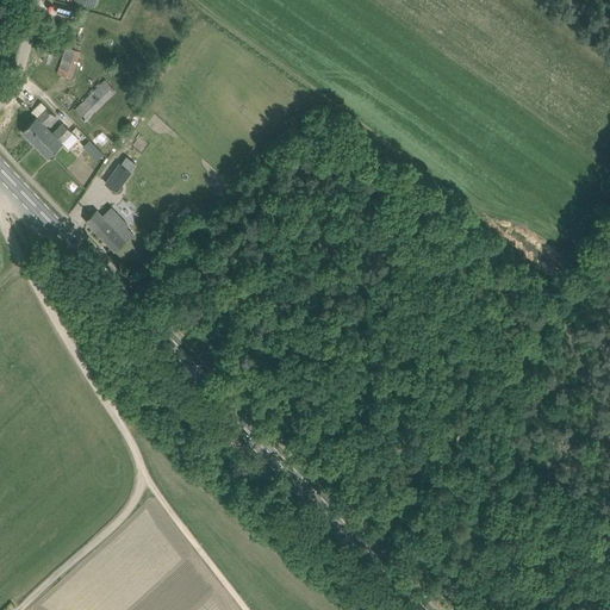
[(80,51),(67,47),(57,74),(72,78),(80,51)]
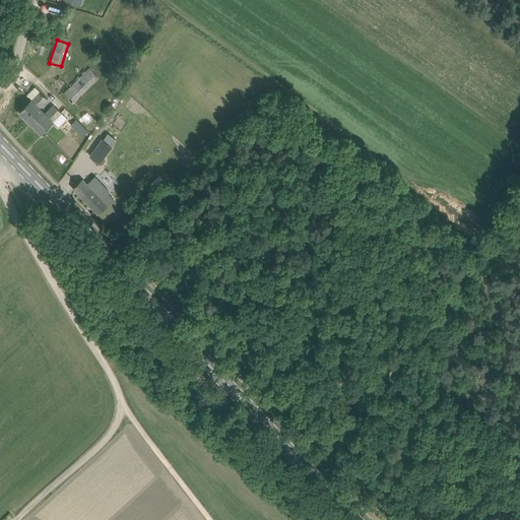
[(99,77),(89,68),(64,93),(73,103),(99,77)]
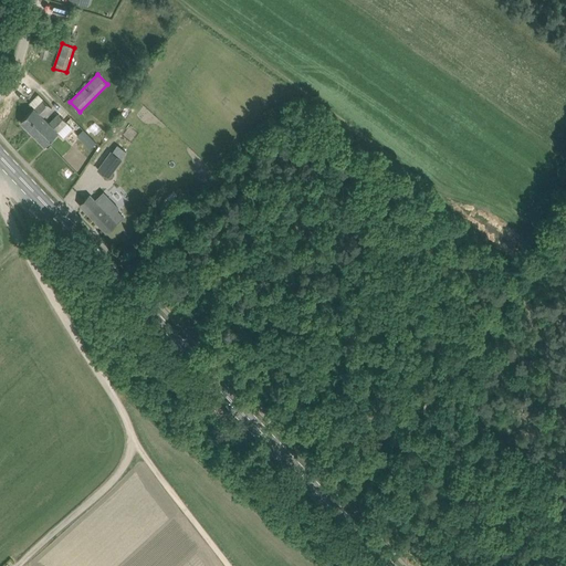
[(43,118),(52,108),(38,95),(29,104),(34,108),(21,122),(33,134),(45,121),(43,118)]
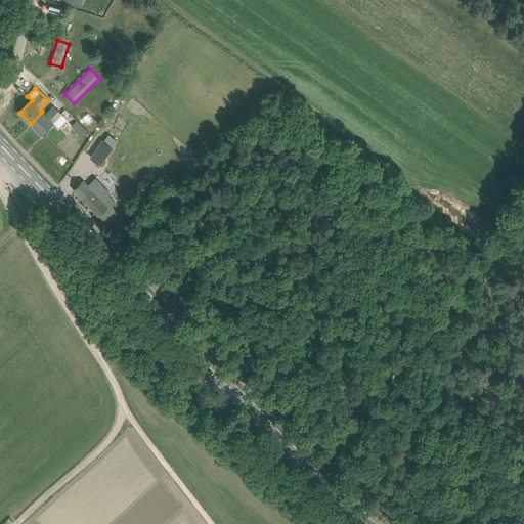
[(42,135),(45,131),(54,122),(58,127),(67,119),(64,117),(54,106),(46,115),(42,112),(31,124),(42,135)]
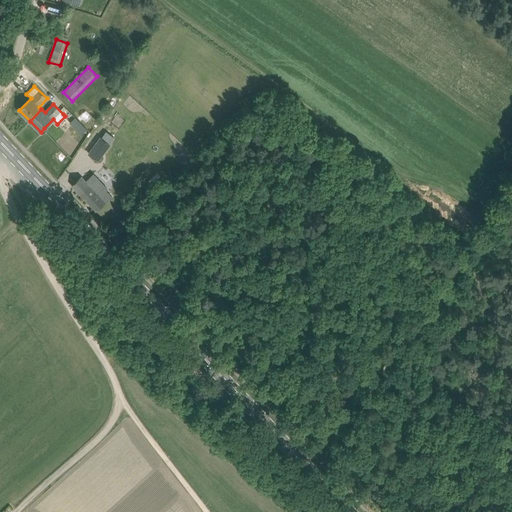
[(82,134),(87,129),(75,117),(70,123),(82,134)]
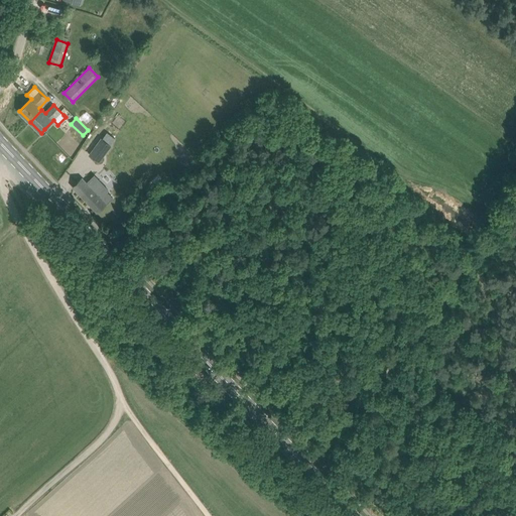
[(101,137),(94,147),(89,154),(100,162),(104,156),(112,145),(101,137)]
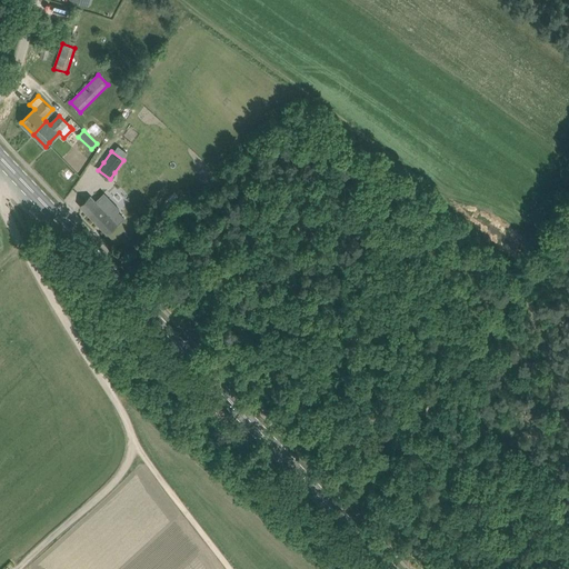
[(181,171),(188,178),(193,173),(187,167),(181,171)]
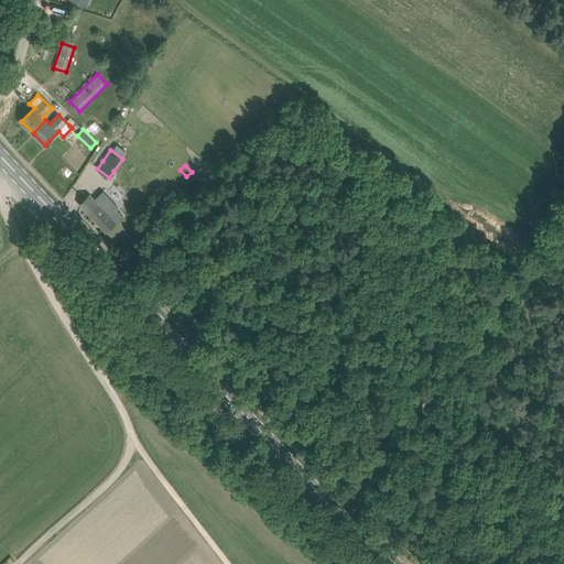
[(175,171),(172,175),(182,184),(185,180),(175,171)]
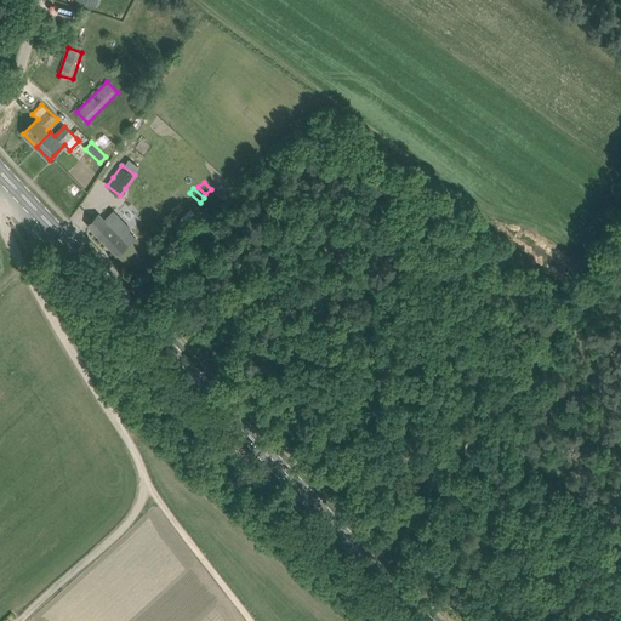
[(87,224),(117,255),(136,237),(127,229),(126,231),(113,216),(107,222),(98,214),(87,224)]
